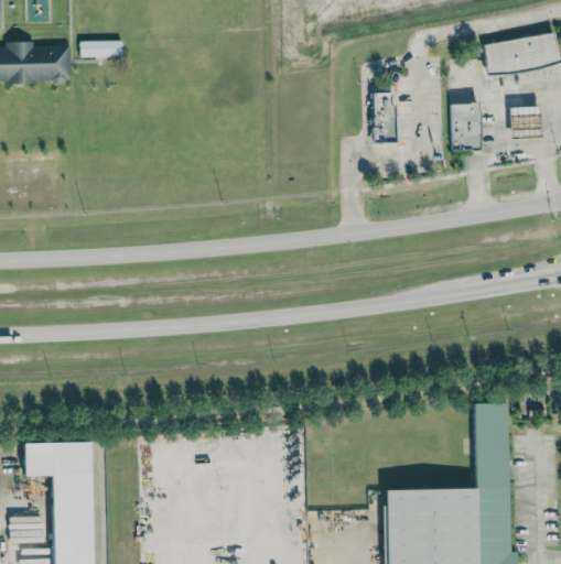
[(484,42),(487,75),(560,67),(556,34),(484,42)]
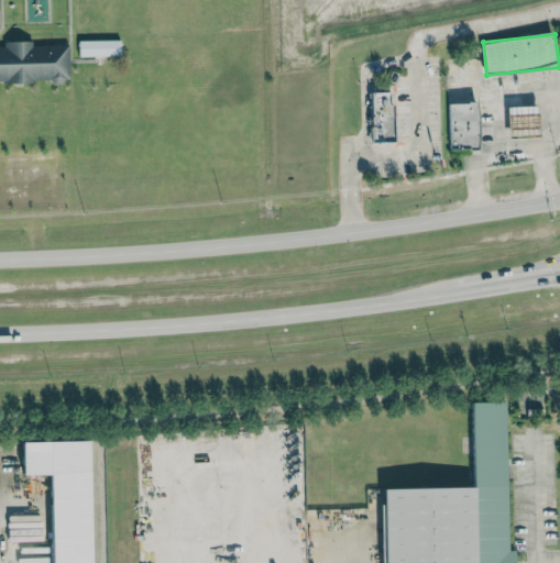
[(123,41),(81,40),(80,56),(123,57),(123,41)]
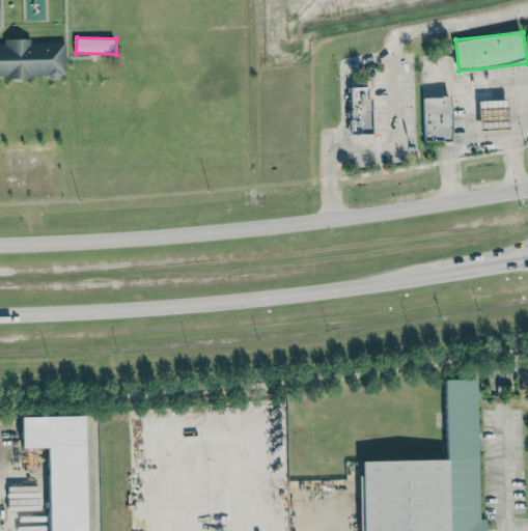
[(0,78),(67,76),(66,40),(0,42),(0,78)]
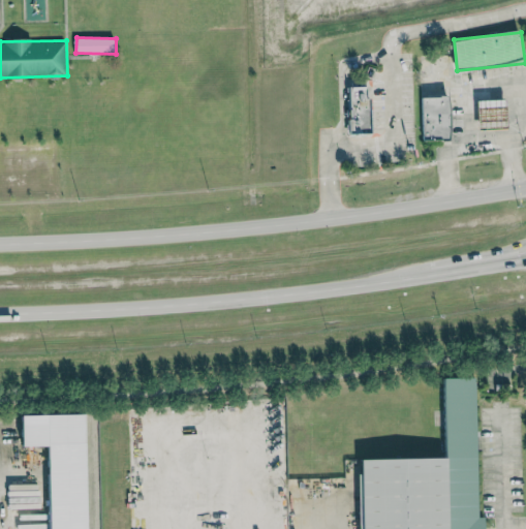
[(350,87),(351,134),(371,133),(370,87),(350,87)]
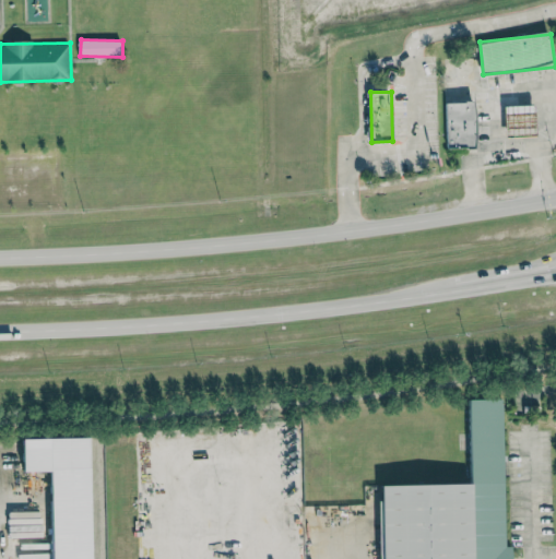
[(449,147),(477,146),(476,102),(448,103),(449,147)]
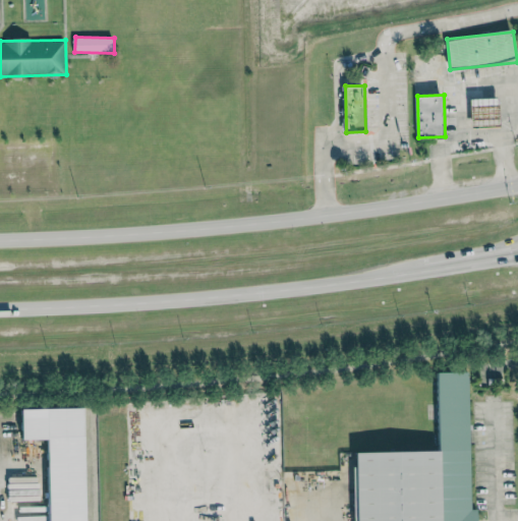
[(501,127),(500,98),(471,99),(472,128),(501,127)]
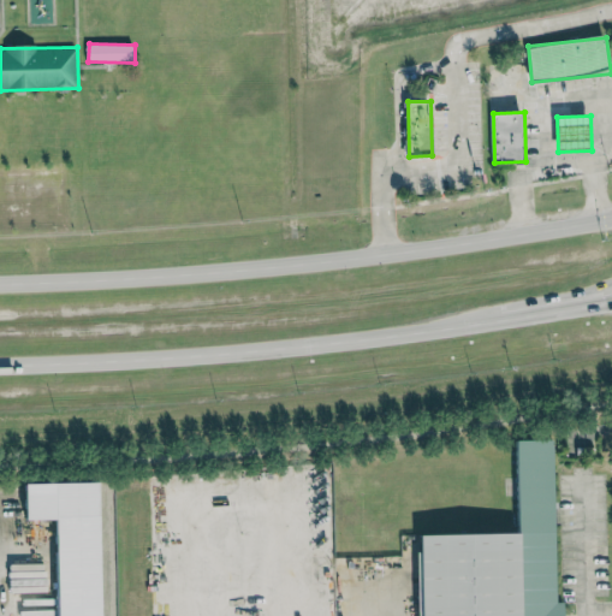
[(565,615),(565,602),(558,602),(556,439),(518,440),(520,533),(420,535),(420,615),(565,615)]
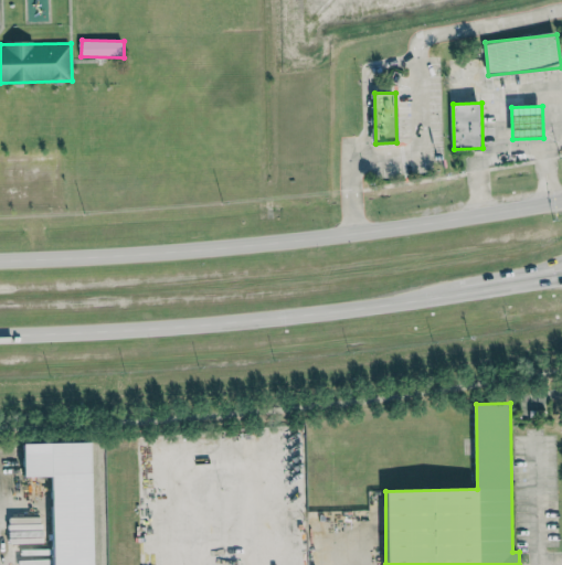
[(94,564),(92,443),(24,444),(25,477),(53,476),(54,564),(94,564)]
